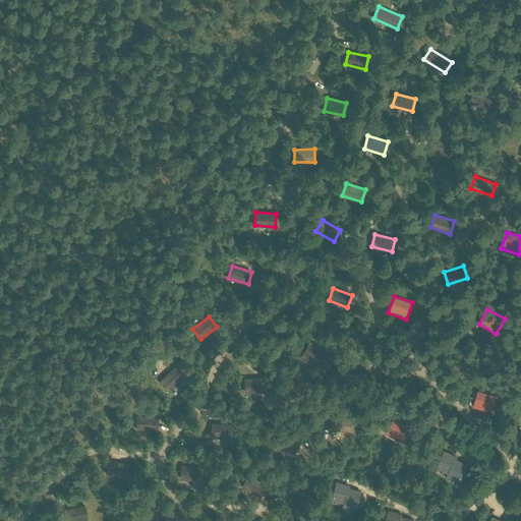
[(309,342),(300,357),(302,358),(307,361),(308,359),(313,362),(320,351),(321,349),(309,342)]
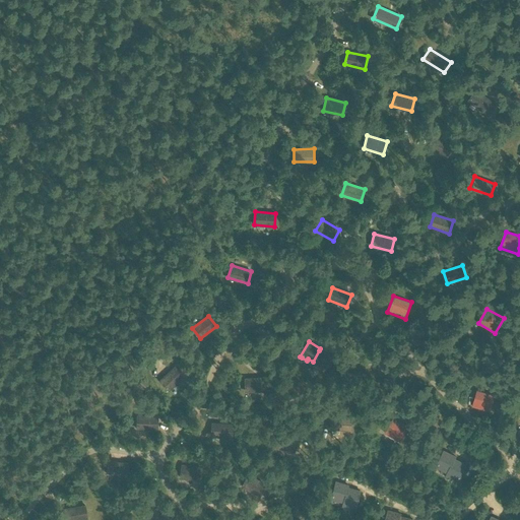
[(313,362),(311,364),(316,366),(315,369),(319,371),(321,372),(330,358),(319,350),(313,362)]
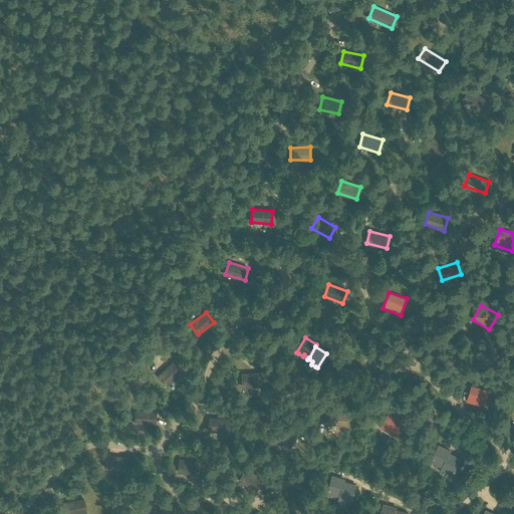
[(159,375),(167,386),(182,371),(173,362),(159,375)]
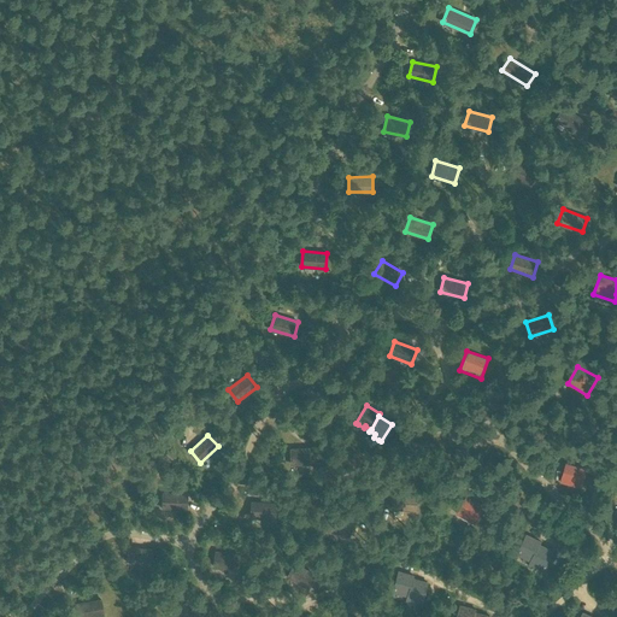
[(291,448),(292,464),(316,464),(315,448),(291,448)]
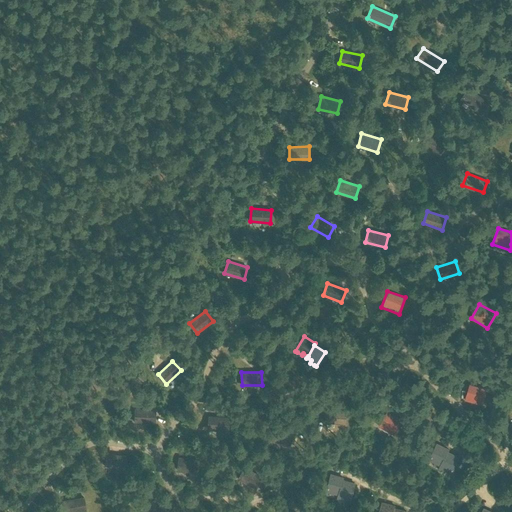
[(465,400),(483,406),(488,389),(470,384),(465,400)]
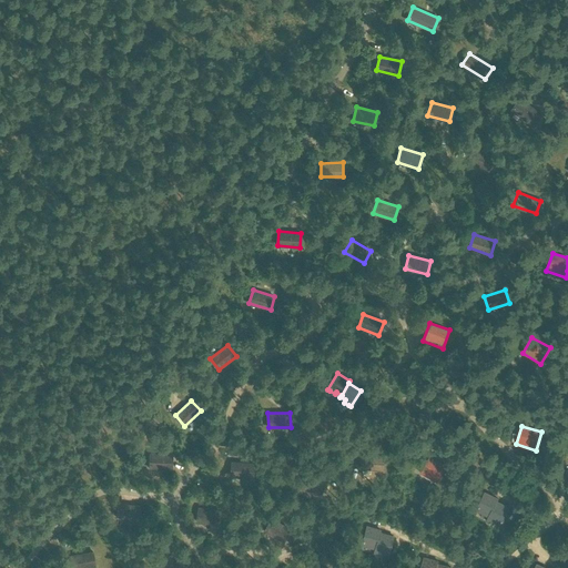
[(150,468),(172,468),(172,454),(151,454),(150,468)]
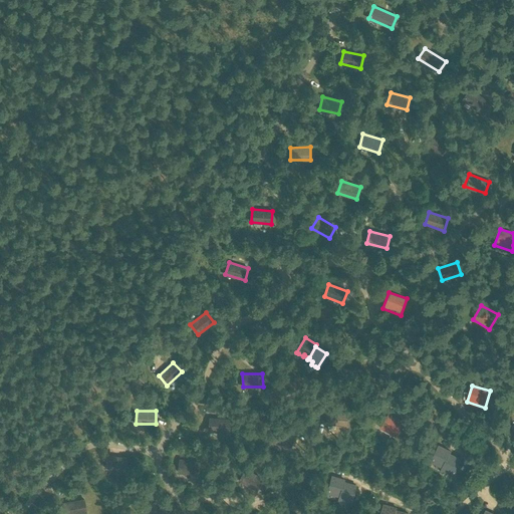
[(326,424),(346,426),(347,413),(327,411),(326,424)]
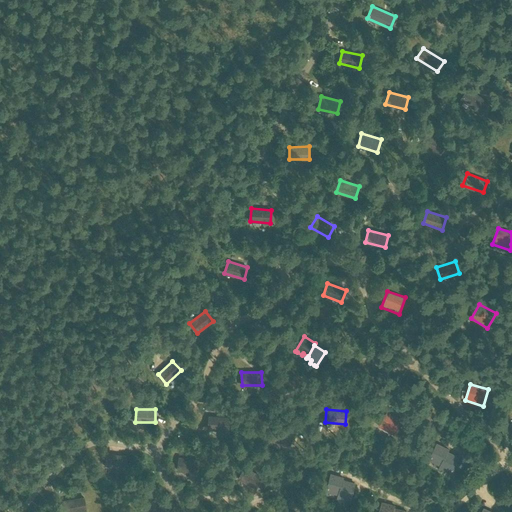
[(379,426),(396,435),(404,420),(388,411),(379,426)]
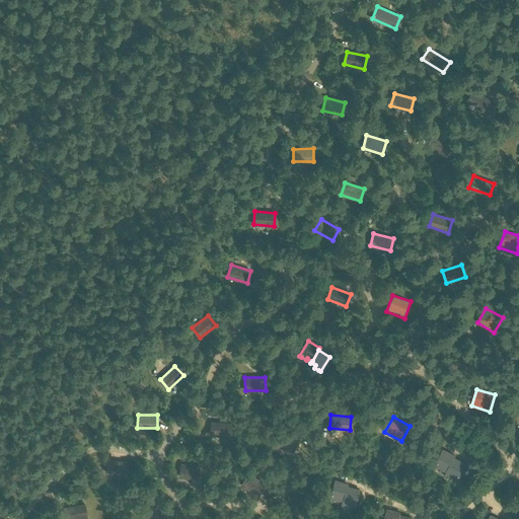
[(211,435),(231,437),(232,424),(212,422),(211,435)]
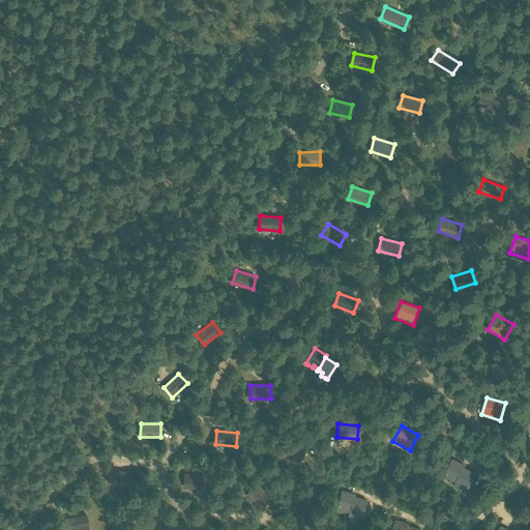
[(280,458),(299,463),(303,449),(283,444),(280,458)]
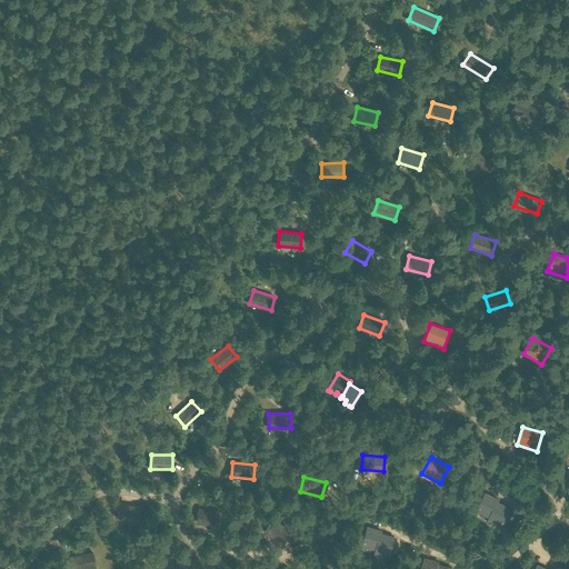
[(486,493),(477,511),(479,512),(485,515),(486,512),(491,515),(497,502),(498,500),(486,493)]
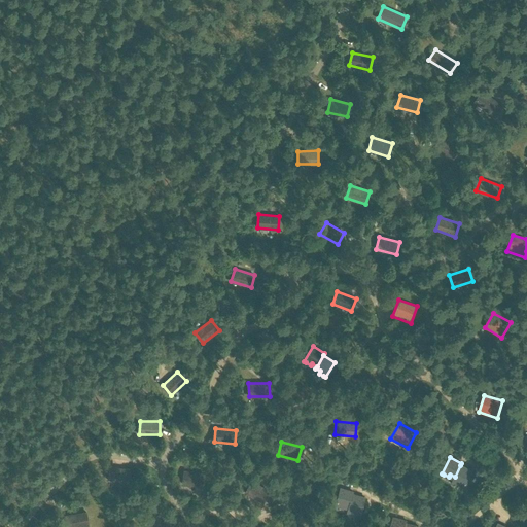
[(455,479),(459,481),(458,484),(465,487),(473,470),(461,465),(455,479)]
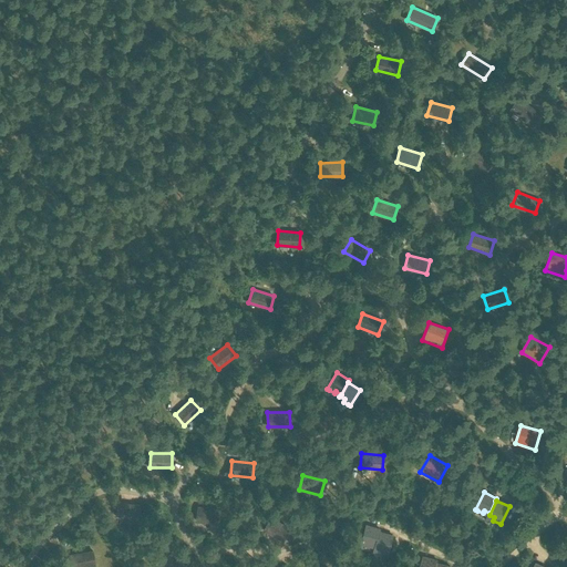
[(116,516),(138,519),(140,505),(119,503),(116,516)]
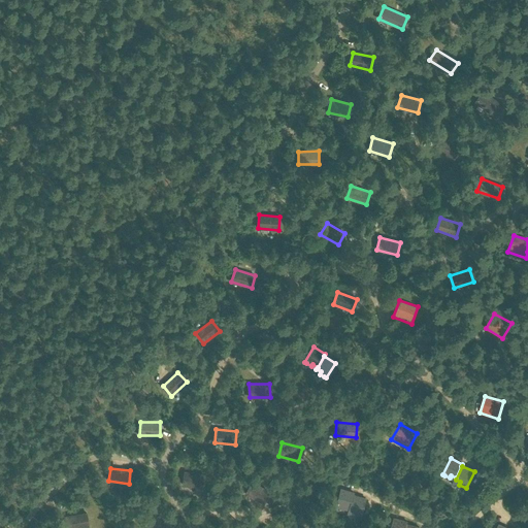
[(183,485),(203,488),(205,474),(185,471),(183,485)]
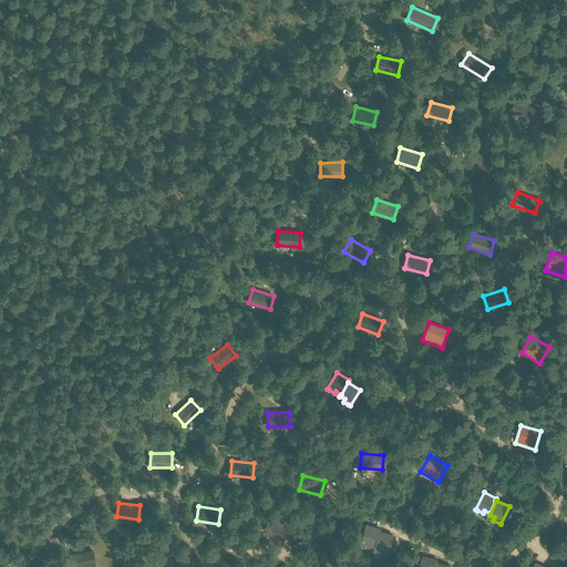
[(264,531),(284,540),(290,528),(270,517),(264,531)]
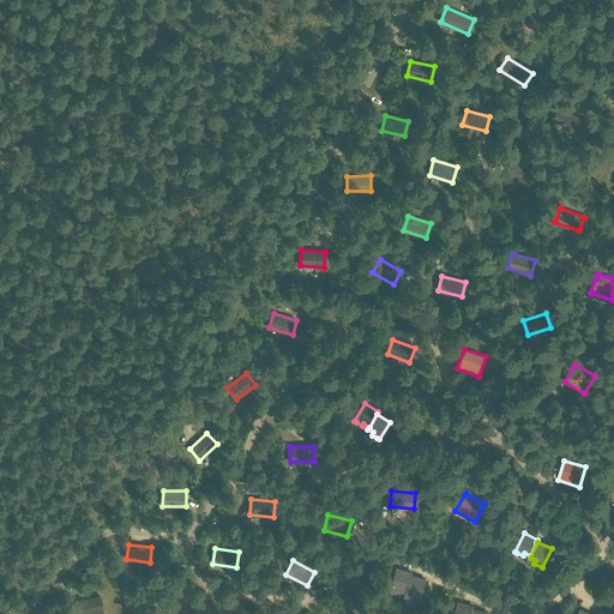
[(396,569),(391,589),(393,590),(399,591),(401,589),(407,590),(410,576),(411,573),(396,569)]
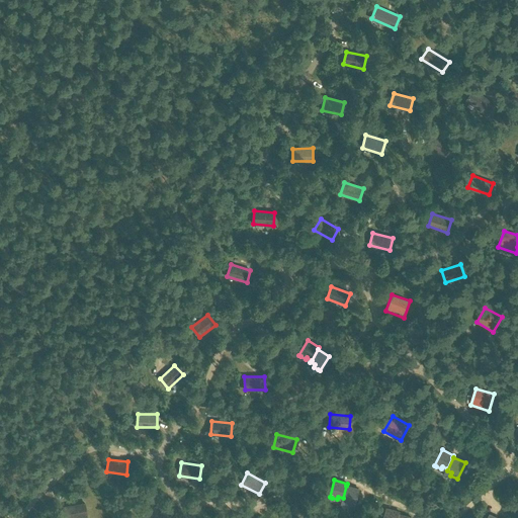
[(343,498),(342,501),(347,502),(347,504),(351,506),(354,506),(359,490),(346,486),(343,498)]
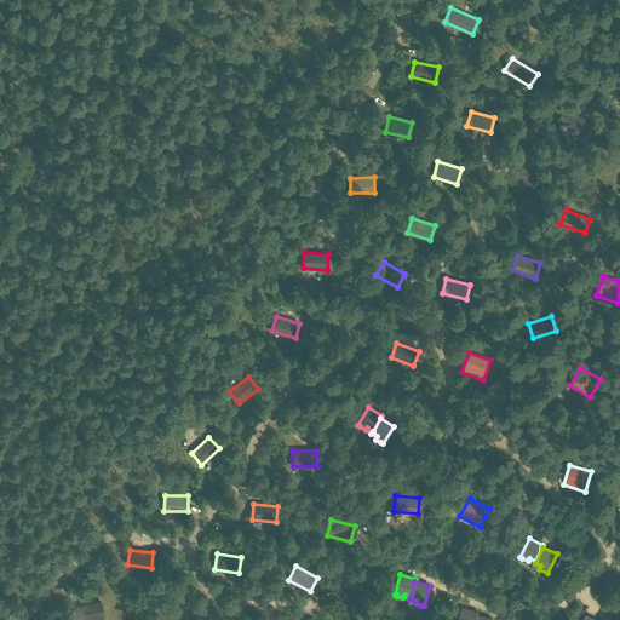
[(78,606),(80,619),(87,619),(104,618),(102,602),(78,606)]
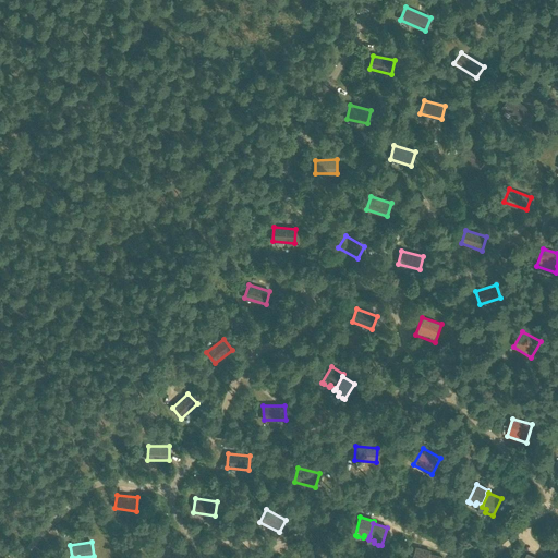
[(153,557),(158,557),(173,557),(176,547),(155,543),(153,557)]
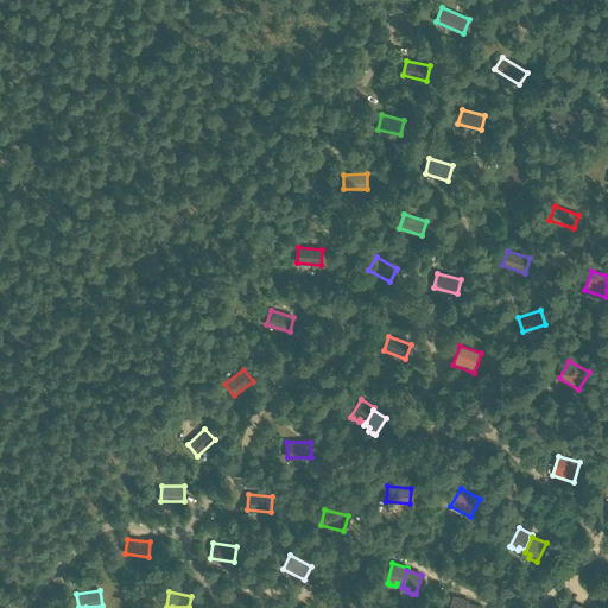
[(454,597),(450,607),(467,607),(468,603),(469,601),(454,597)]
